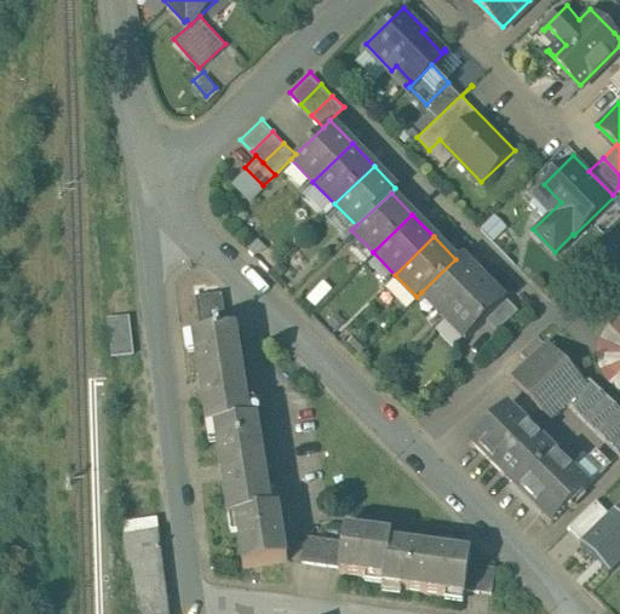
[(455,259),(422,292),(442,315),(482,276),(460,254),(455,259)]
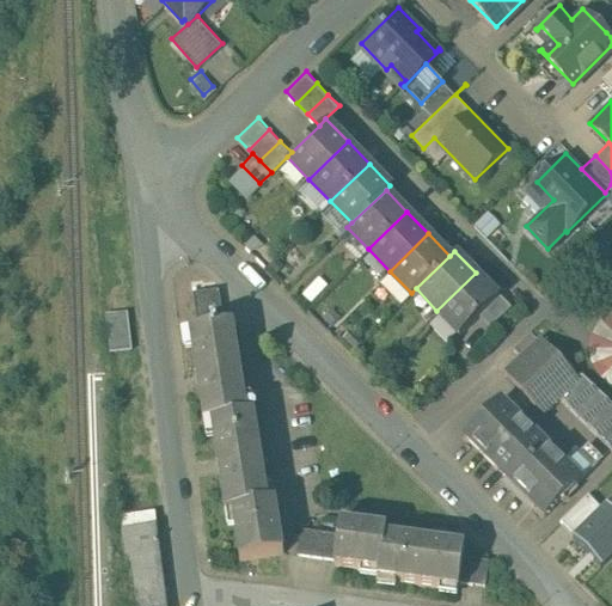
[(476,273),(436,311),(459,334),(479,313),(497,295),(496,294),(476,273)]
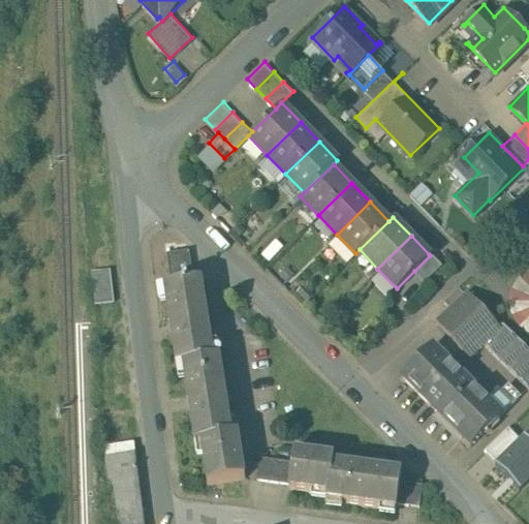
[(189,247),(166,250),(168,262),(190,258),(189,247)]
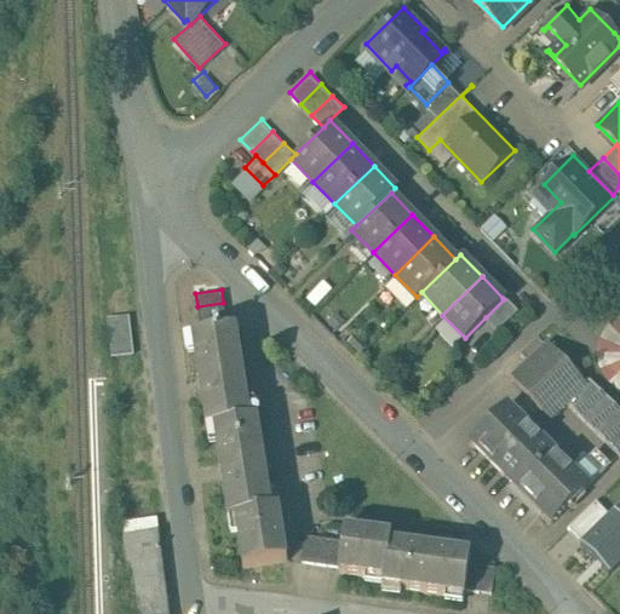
[(504,299),(486,317),(497,328),(517,308),(506,296),(503,298),(504,299)]
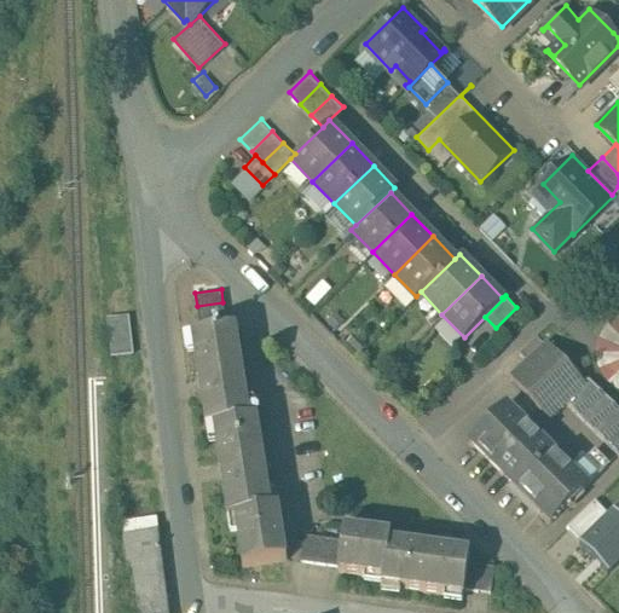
[(223,302),(197,306),(198,318),(225,314),(223,302)]
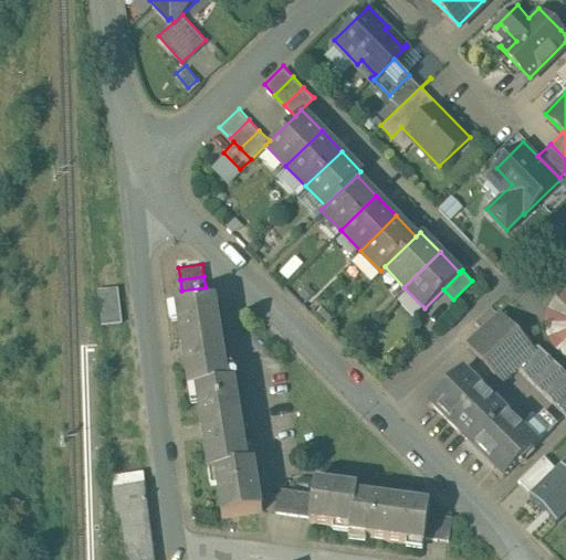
[(116,285),(97,287),(102,321),(121,320),(116,285)]
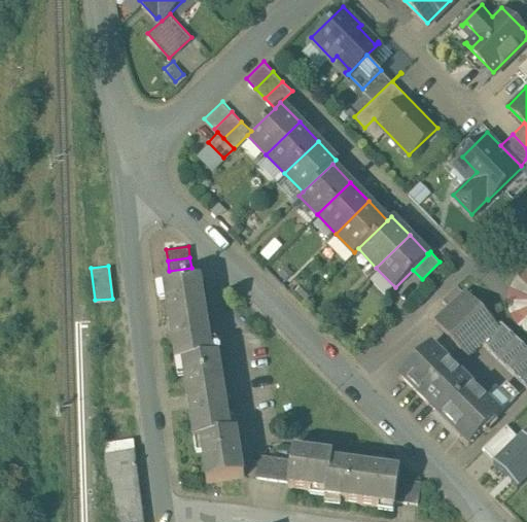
[(191,268),(169,271),(171,281),(192,278),(191,268)]
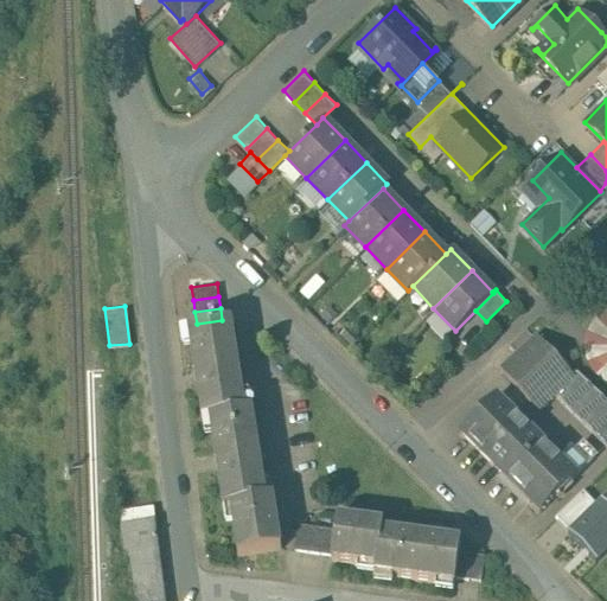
[(197,324),(187,326),(202,416),(209,415),(209,414),(244,409),(244,408),(230,319),(197,324)]
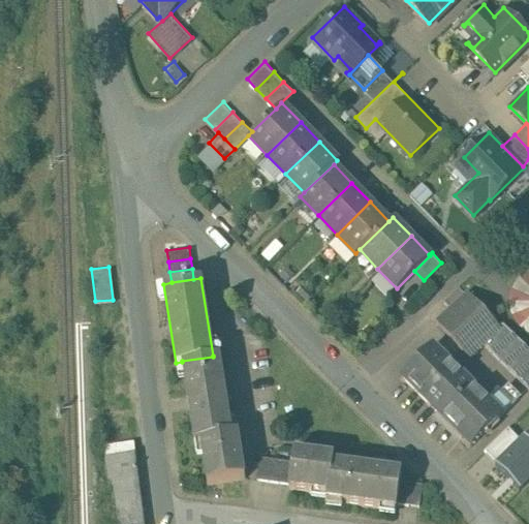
[(467,289),(435,318),(467,355),(483,341),(500,325),(499,324),(467,289)]
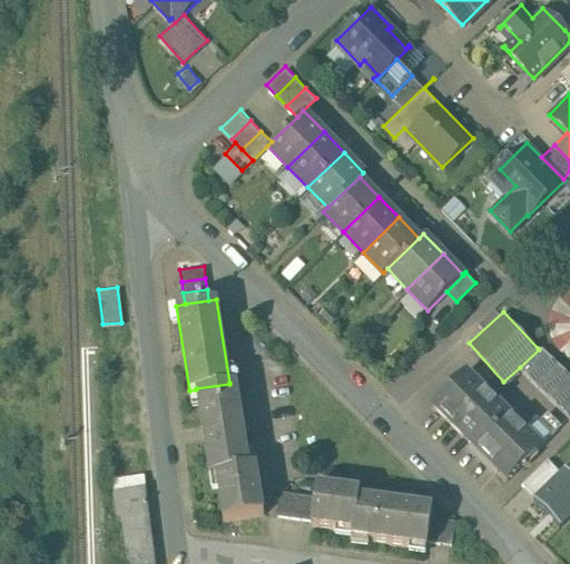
[(569,373),(541,345),(538,348),(539,349),(520,367),(569,416),(569,373)]
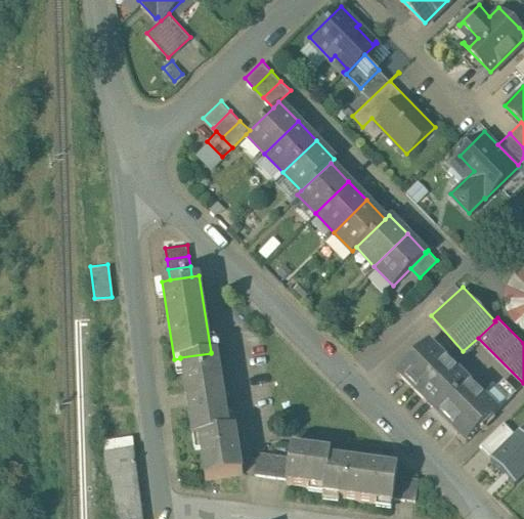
[(484,395),(439,351),(434,357),(422,345),(397,371),(466,439),(496,407),(484,395)]
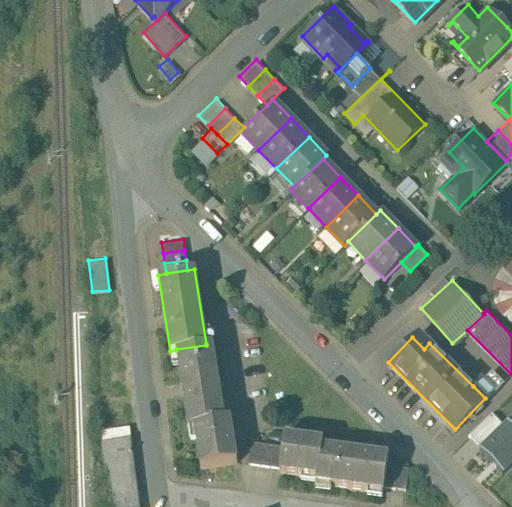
[(206,345),(176,349),(176,350),(188,426),(194,425),(194,424),(224,419),(224,418),(212,343),(206,344),(206,345)]
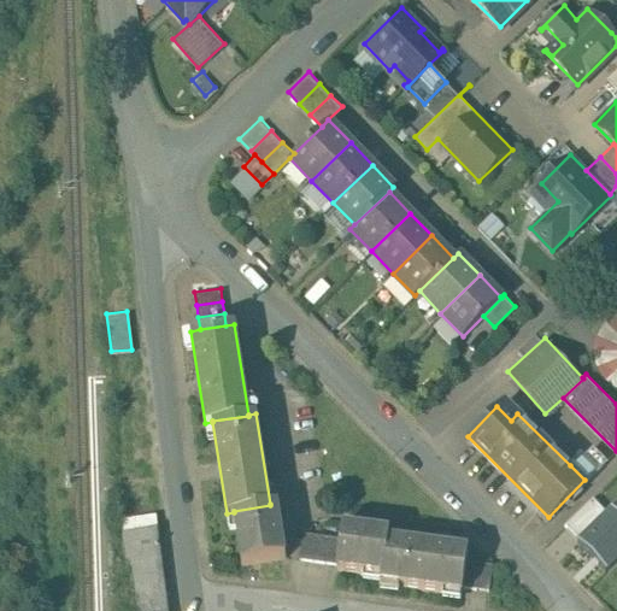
[(606,458),(592,444),(570,465),(585,480),(606,458)]
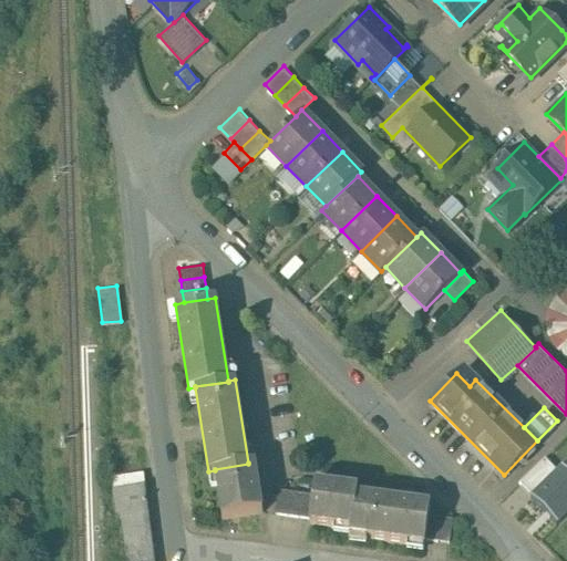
[(532,491),(557,468),(544,455),(519,479),(532,491)]
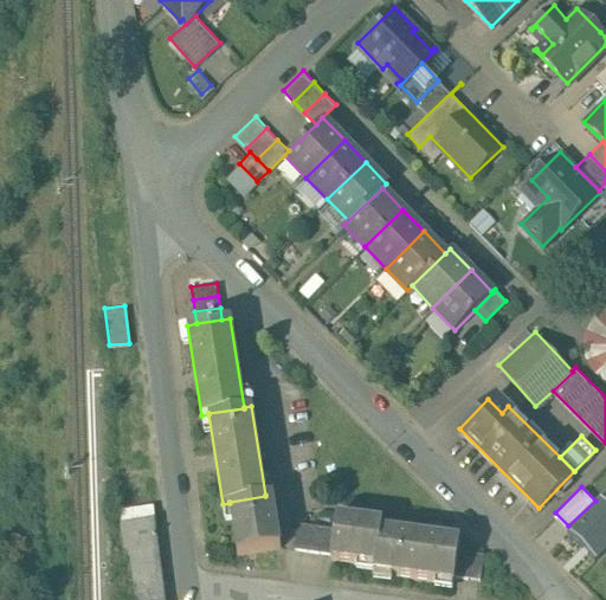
[(265,496),(230,502),(230,503),(237,552),(281,544),(272,494),(265,495),(265,496)]
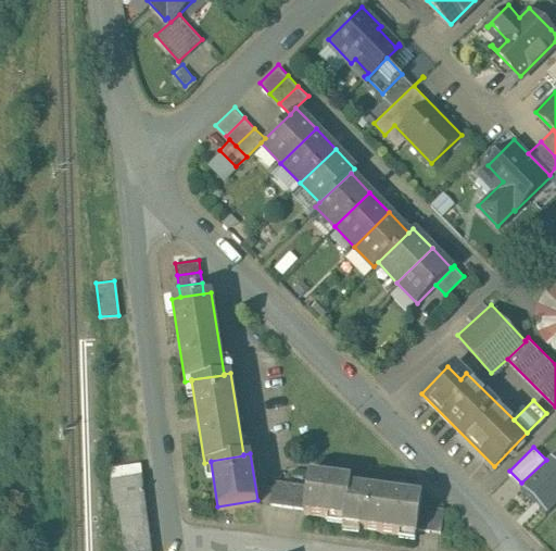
[(546,511),(555,501),(555,460),(551,454),(546,460),(521,483),(520,485),(546,511)]
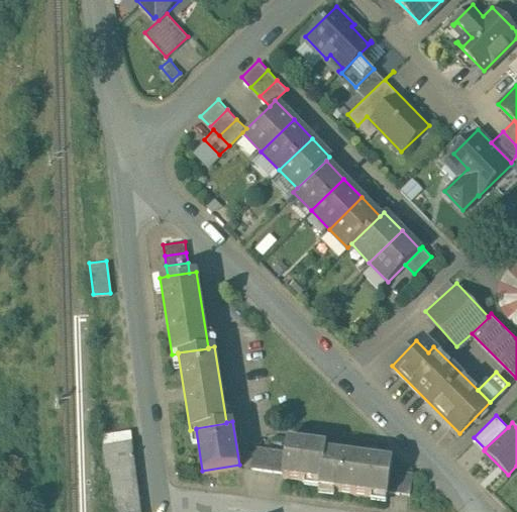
[(326,443),(287,438),(285,448),(282,471),(282,476),(319,481),(320,481),(324,449),(325,449),(326,443)]
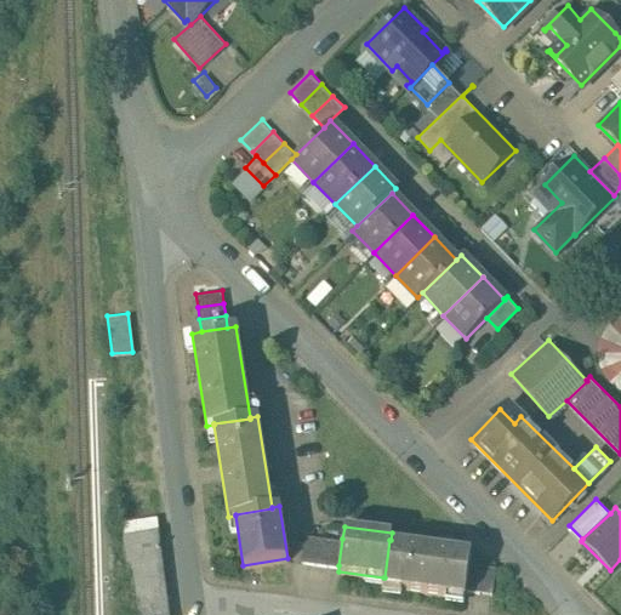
[(169,614),(158,529),(125,534),(127,561),(132,559),(140,614),(169,614)]
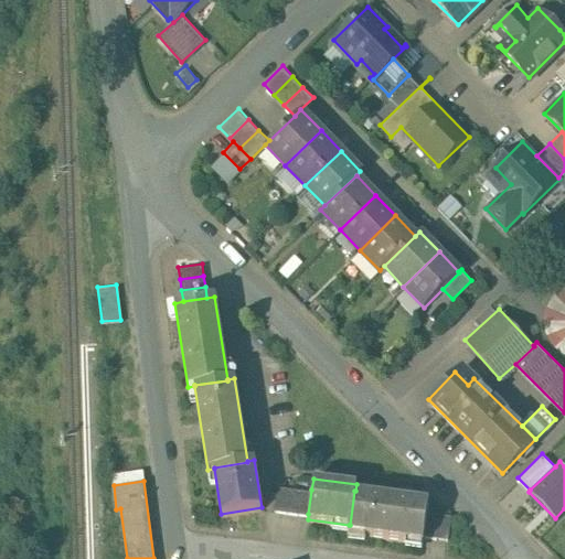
[(289,487),(277,485),(274,509),(286,511),(289,487)]
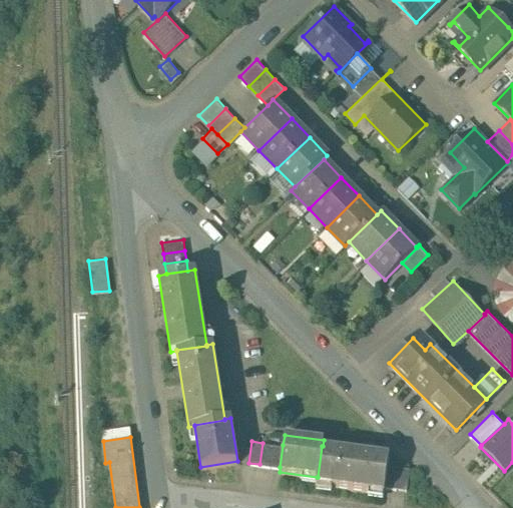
[(273,444),(263,443),(260,464),(270,466),(273,444)]
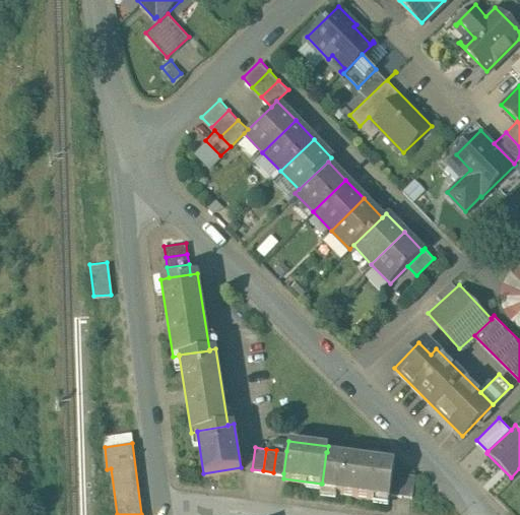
[(286,451),(276,450),(273,472),(283,473),(286,451)]
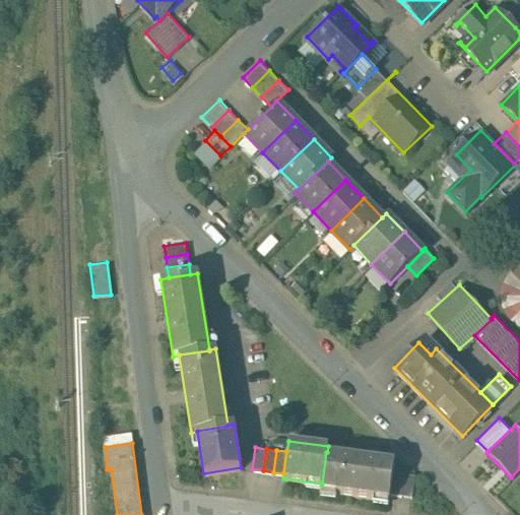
[(327,452),(326,452),(322,484),(321,484),(320,490),(389,499),(393,470),(394,461),(327,452)]
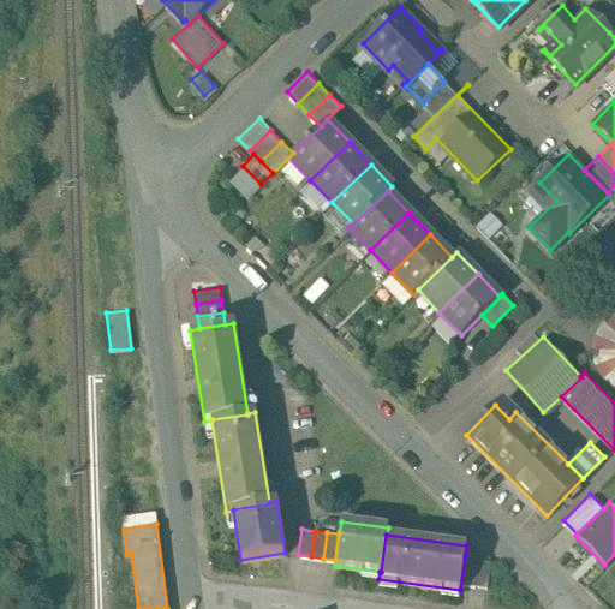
[(477,559),(465,556),(461,583),(473,584),(477,559)]
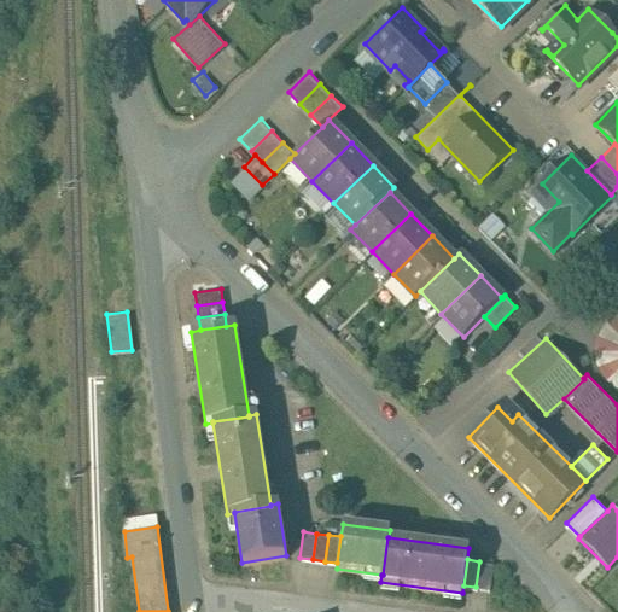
[(493,563),(479,561),(476,587),(490,589),(493,563)]
